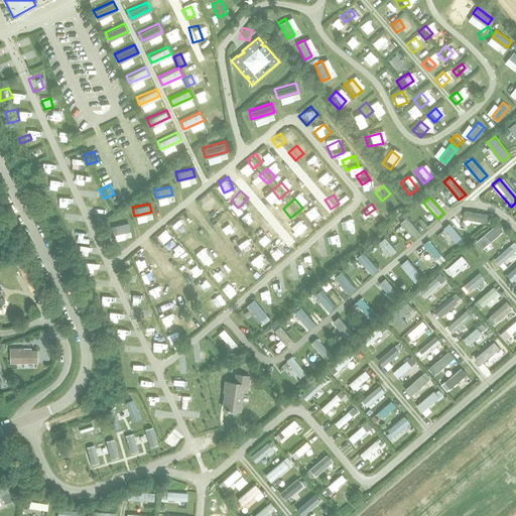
[(95,206),(85,210),(88,217),(98,212),(95,206)]
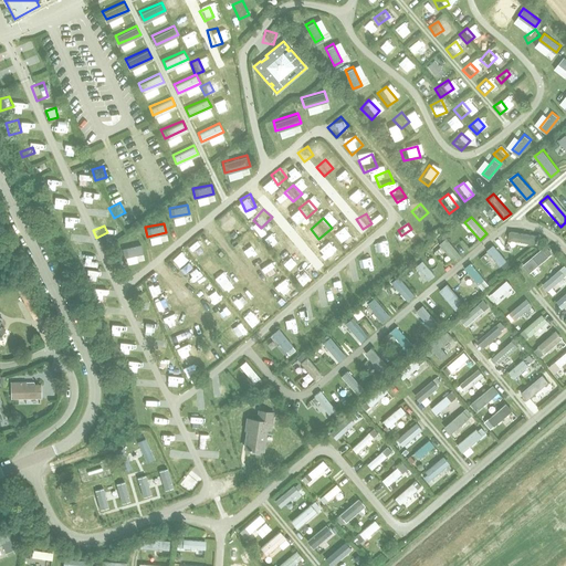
[(278,229),(266,236),(273,245),(284,239),(278,229)]
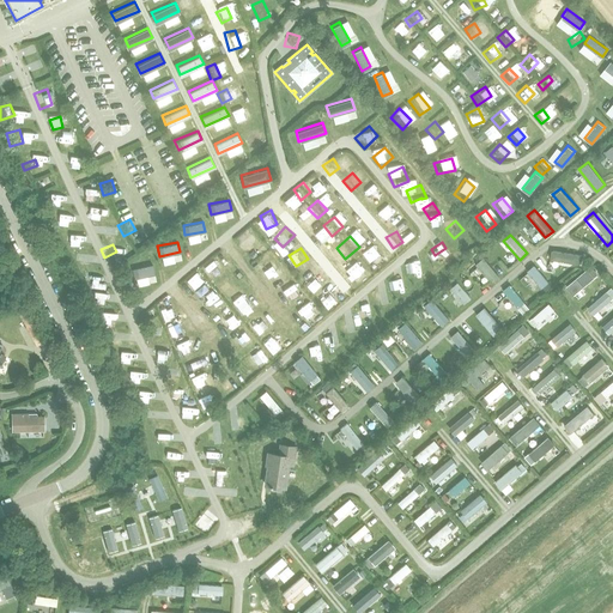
[(578,253),(552,249),(550,259),(577,262),(578,253)]
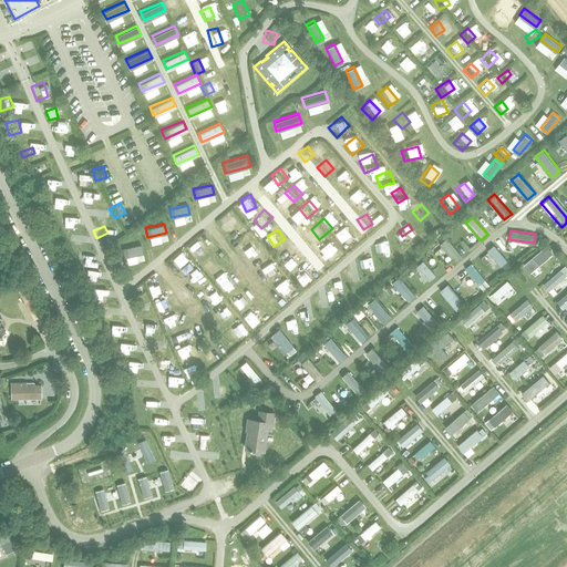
[(380,246),(387,253),(389,250),(400,263),(409,255),(392,236),(380,246)]
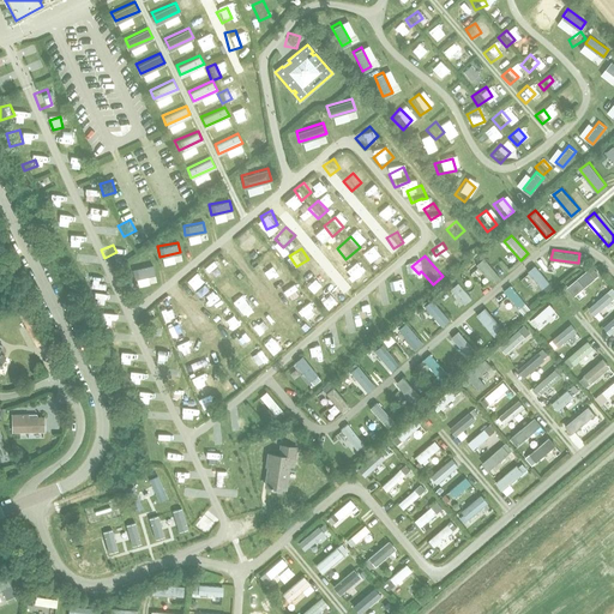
[(353,265),(360,275),(372,265),(365,257),(353,265)]
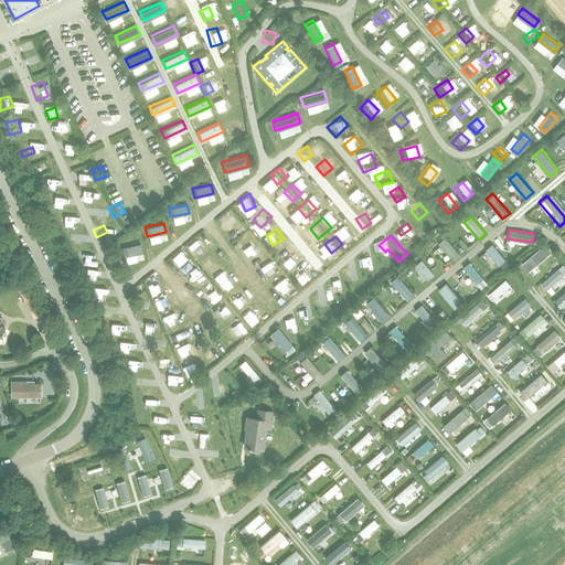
[(459,255),(445,236),(438,242),(452,260),(459,255)]
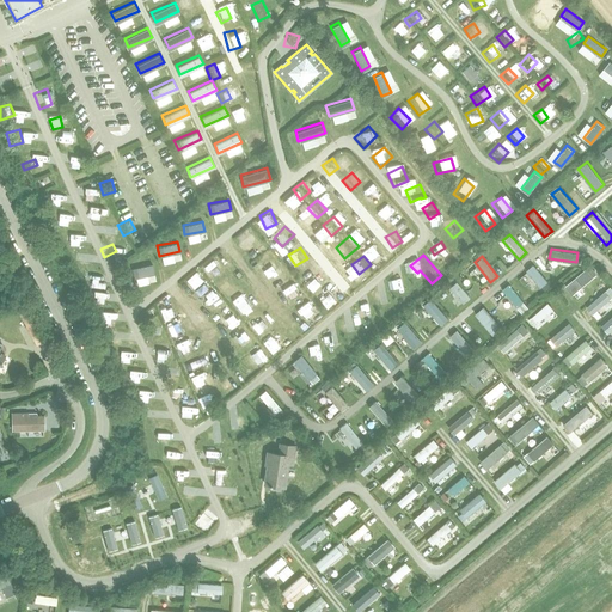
[(200,267),(208,276),(219,269),(210,258),(200,267)]
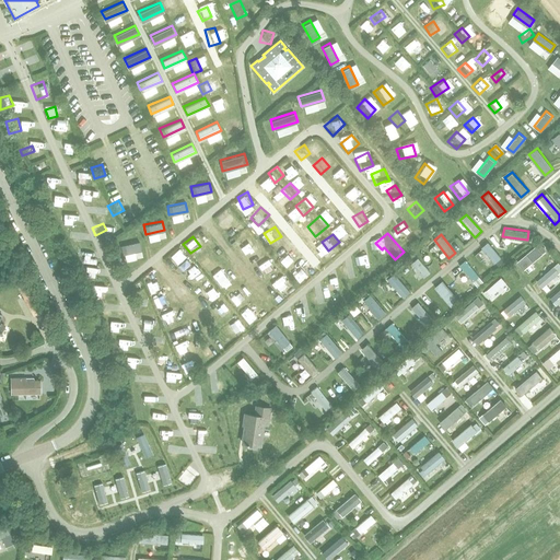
[(141,249),(139,241),(120,245),(121,254),(141,249)]
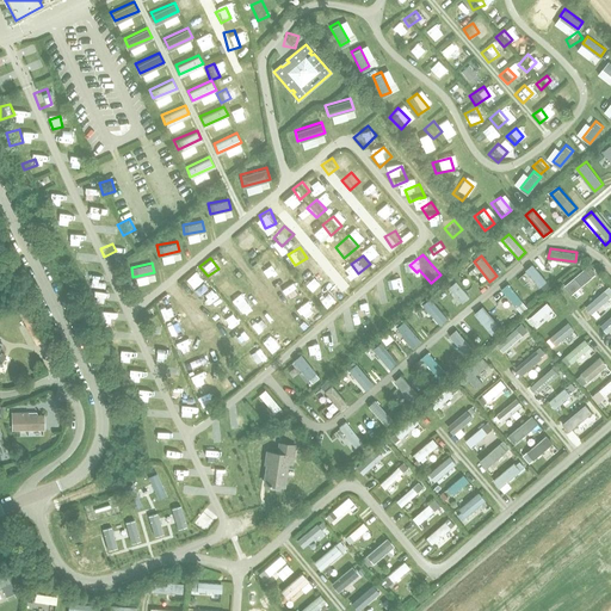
[(547,281),(532,263),(525,269),(539,285),(547,281)]
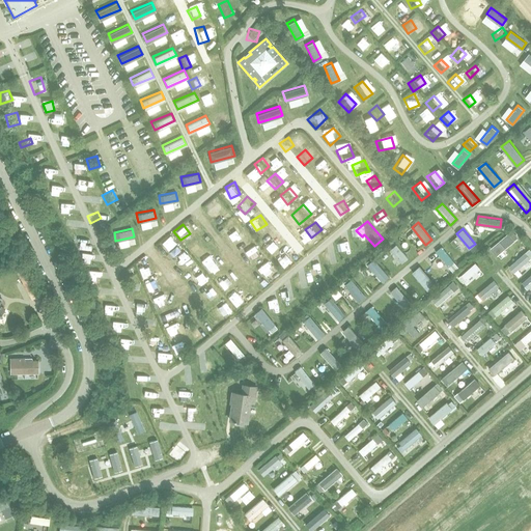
[(272,243),(279,239),(273,229),(267,233),(272,243)]
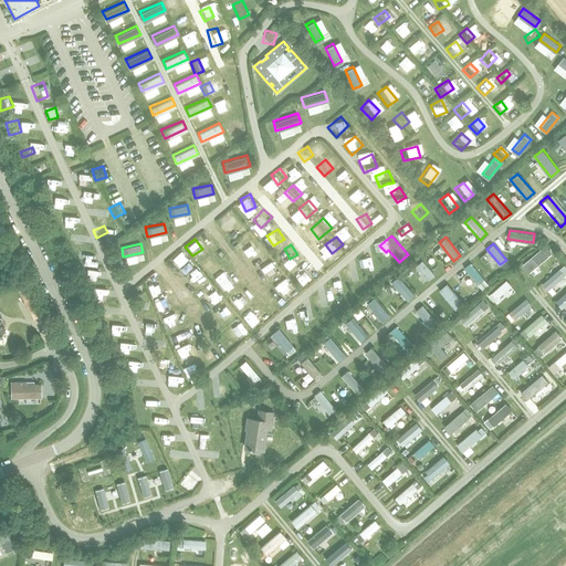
[(548,255),(542,247),(522,263),(530,272),(548,255)]
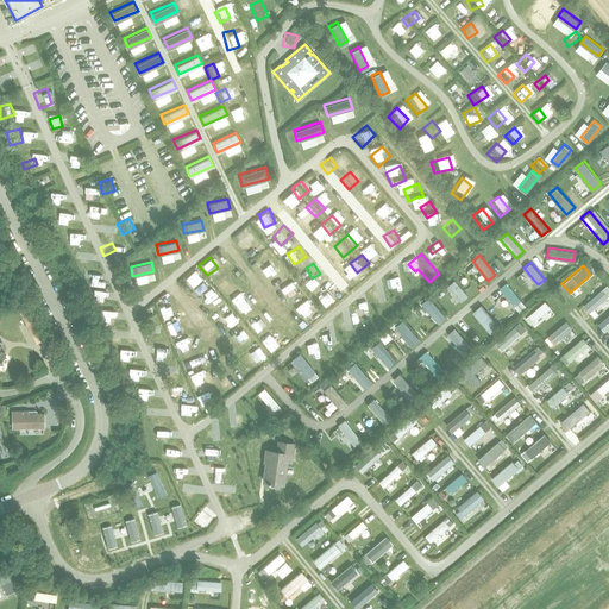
[(180,278),(184,293),(199,288),(194,274),(180,278)]
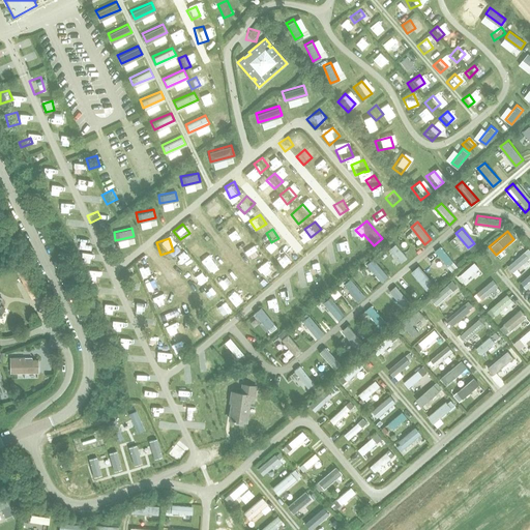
[(232,247),(241,258),(247,253),(238,242),(232,247)]
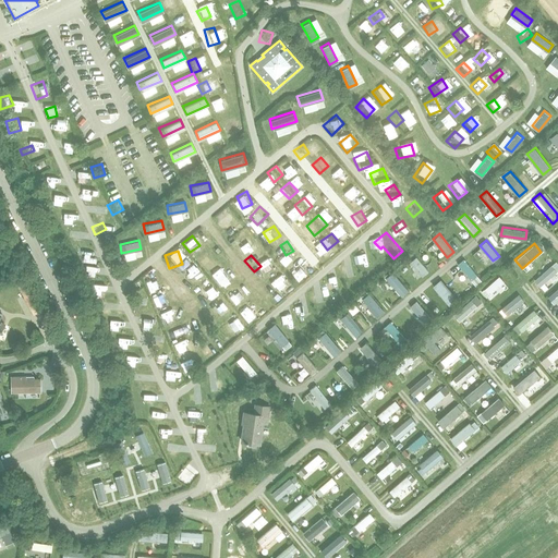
[(428,270),(415,256),(410,261),(422,276),(428,270)]
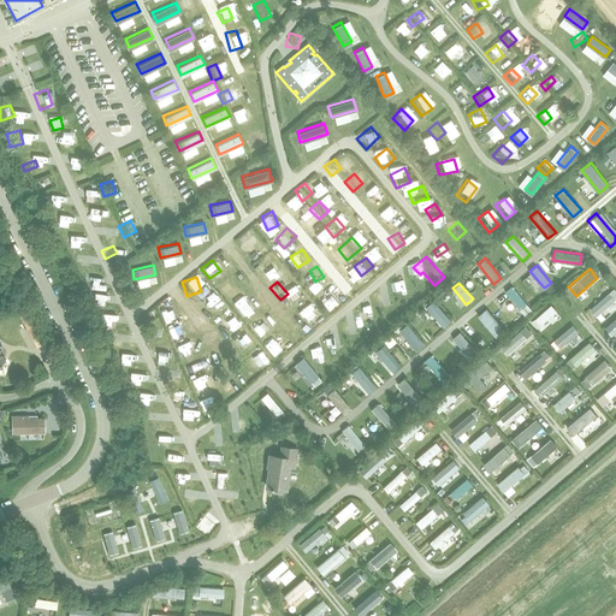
[(321,292),(329,302),(339,294),(332,284),(321,292)]
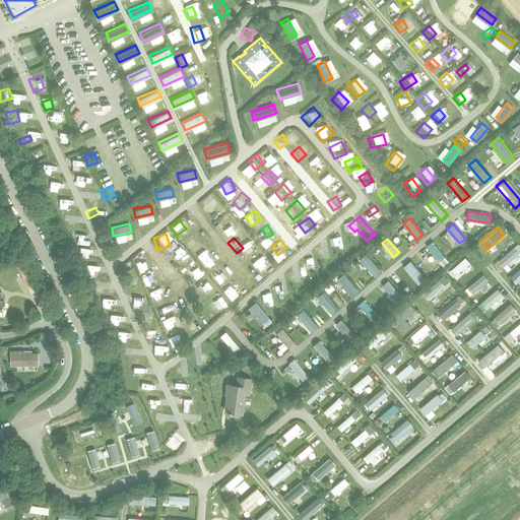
[(444,256),(432,241),(427,244),(439,260),(444,256)]
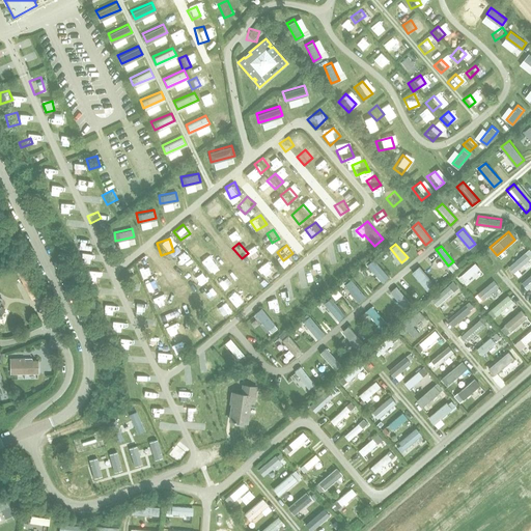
[(195,247),(186,253),(190,260),(191,259),(196,267),(203,262),(195,247)]
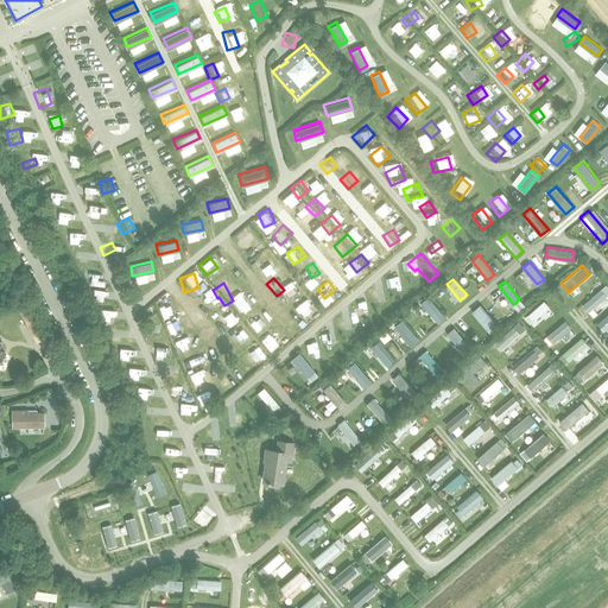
[(607,293),(607,289),(605,285),(581,305),(587,311),(607,293)]
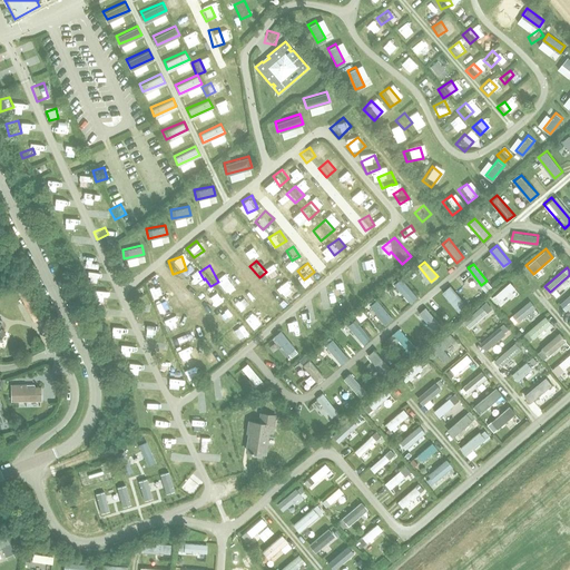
[(148,279),(151,285),(163,277),(159,273),(148,279)]
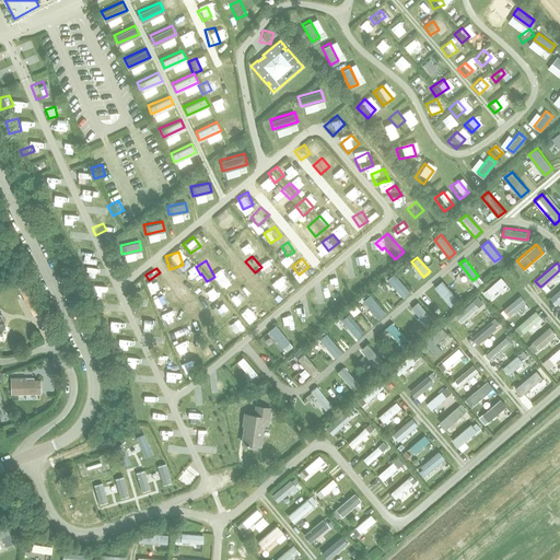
[(409,291),(395,272),(387,278),(403,296),(409,291)]
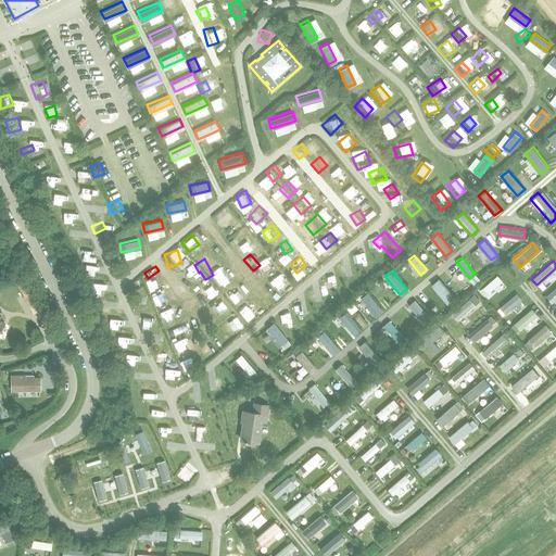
[(185,275),(175,281),(181,291),(191,285),(185,275)]
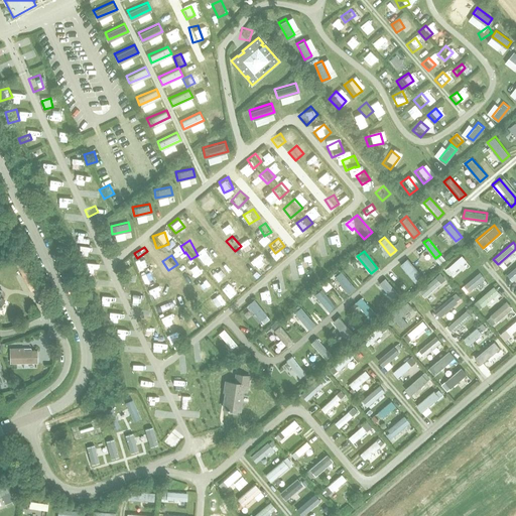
[(300,264),(308,271),(317,263),(309,255),(300,264)]
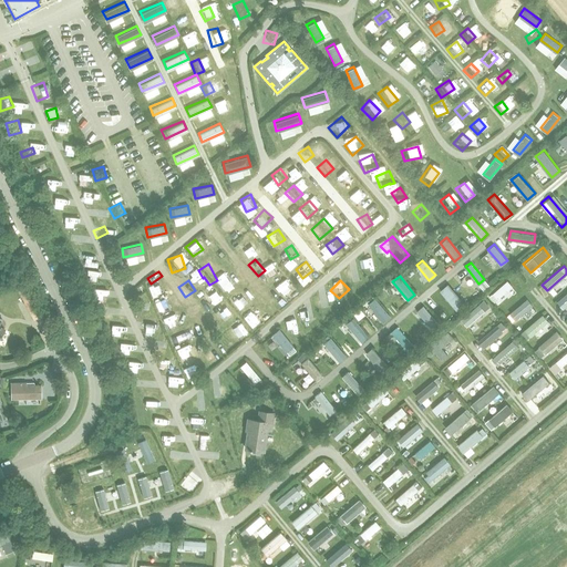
[(512,286),(507,280),(488,295),(494,301),(512,286)]
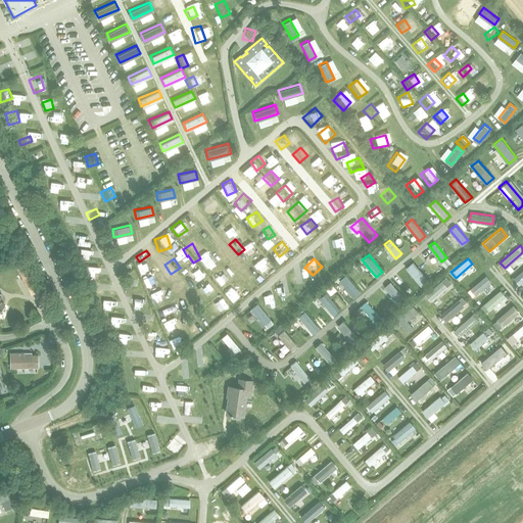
[(76,275),(86,271),(83,260),(73,265),(76,275)]
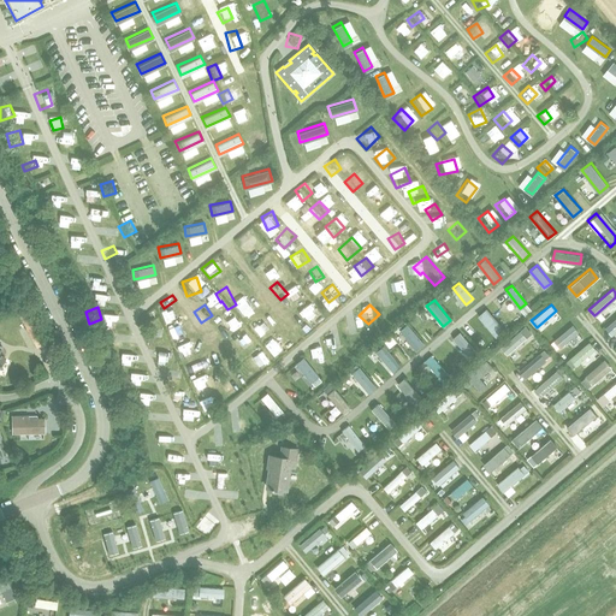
[(503,329),(485,307),(477,314),(495,336),(503,329)]
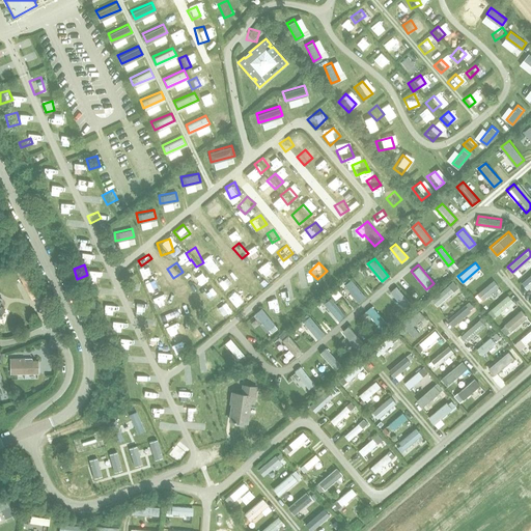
[(137,268),(127,275),(134,286),(144,279),(137,268)]
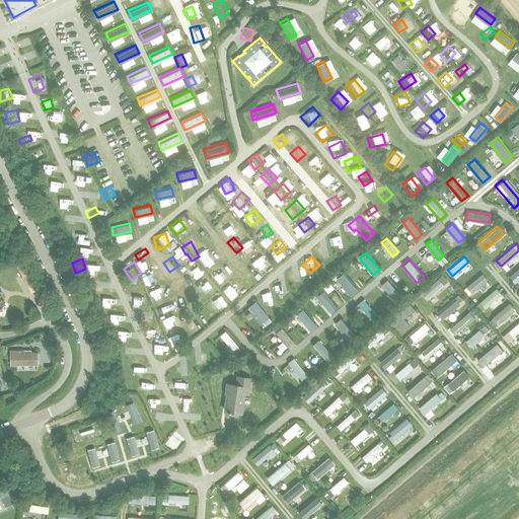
[(208,280),(216,272),(209,265),(201,272),(208,280)]
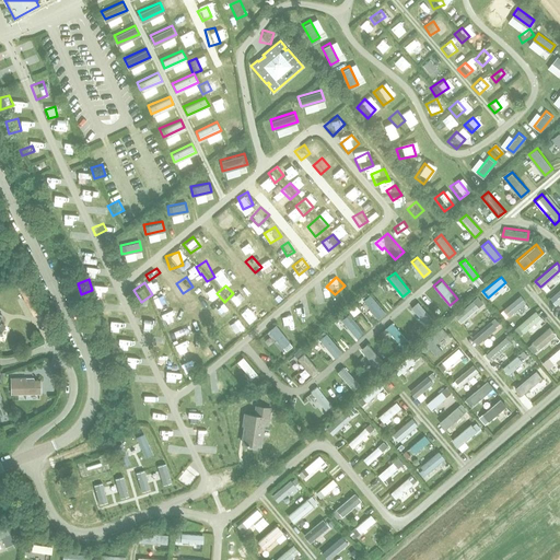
[(559,300),(559,288),(549,296),(556,304),(559,300)]
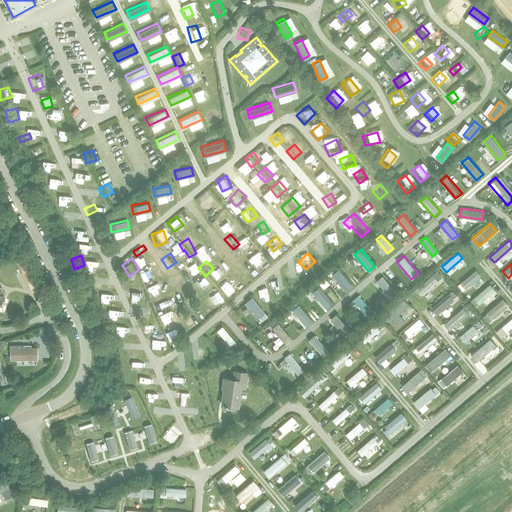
[(290,266),(281,273),(289,282),(298,275),(290,266)]
